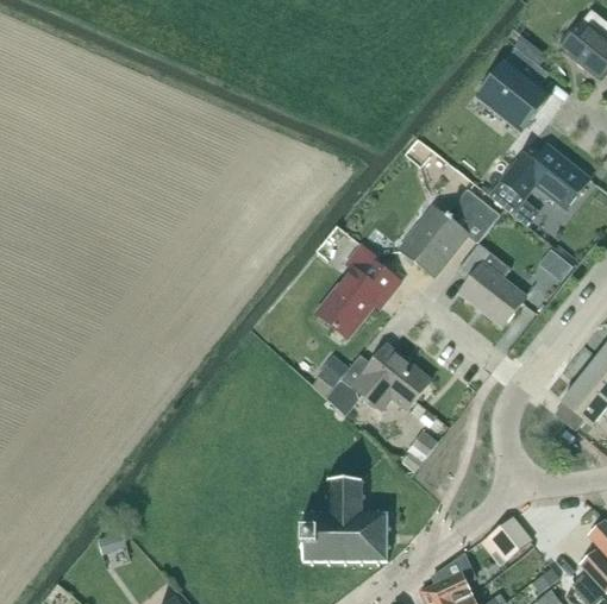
[(571,25),(558,42),(562,45),(561,48),(596,76),(606,62),(606,23),(590,10),(575,29),(571,25)]
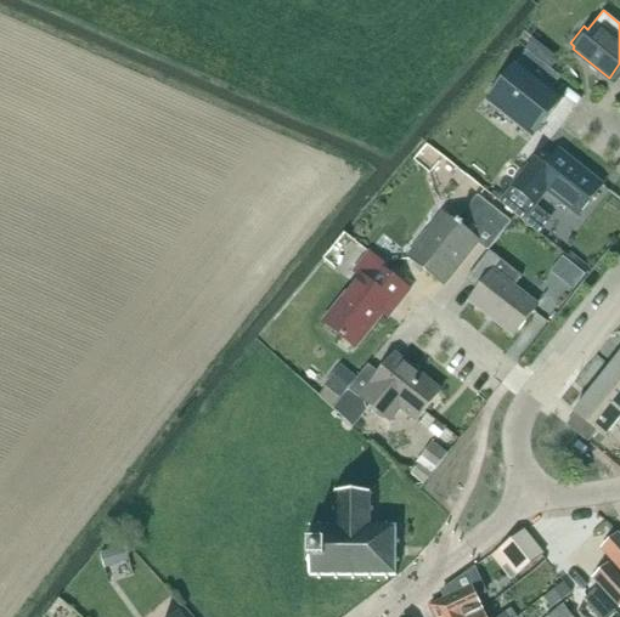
[(527,47),(486,97),(530,134),(562,95),(551,85),(559,74),(527,47)]
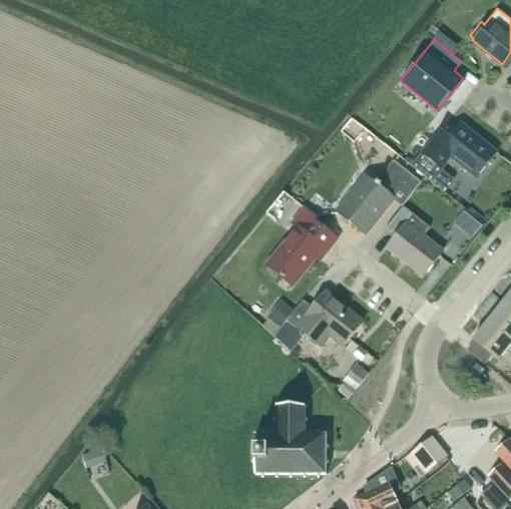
[(412,162),(432,177),(451,153),(478,174),(497,150),(461,121),(453,130),(444,122),(412,162)]
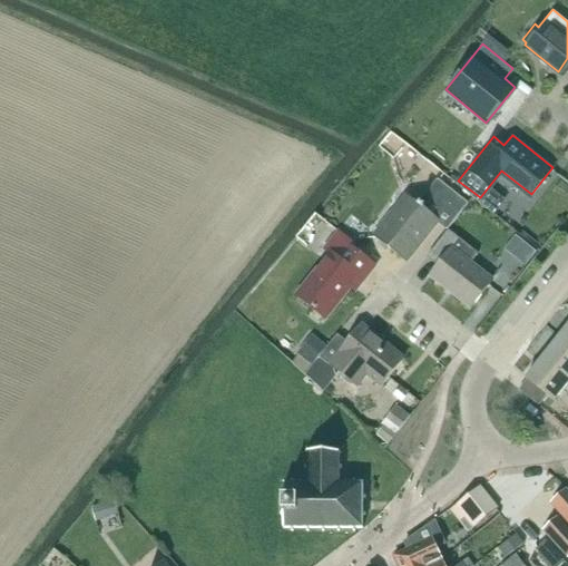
[(436,216),(448,225),(468,201),(438,177),(419,202),(408,193),(375,234),(379,236),(375,241),(384,249),(388,243),(407,257),(419,241),(418,240),(436,216)]
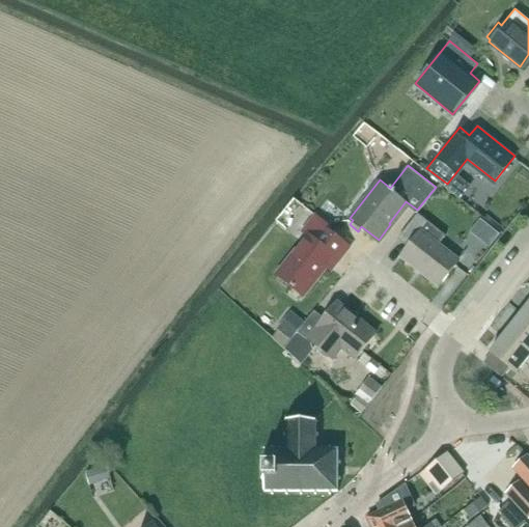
[(446,232),(417,211),(399,232),(410,241),(399,254),(438,284),(458,257),(439,241),(446,232)]
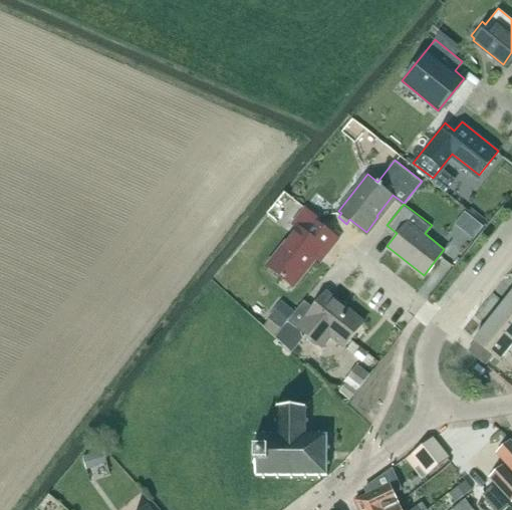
[(296,229),(268,264),(292,284),(322,246),(327,250),(337,237),(313,218),(315,215),(303,205),(289,223),(296,229)]
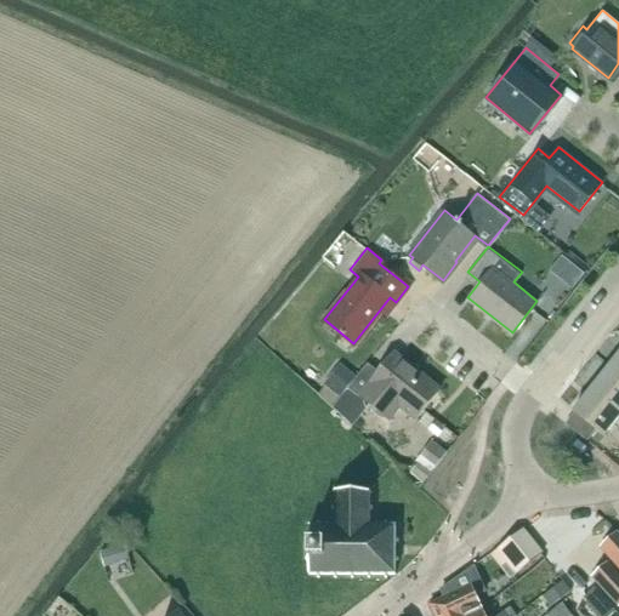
[(573,262),(561,277),(572,285),(584,271),(573,262)]
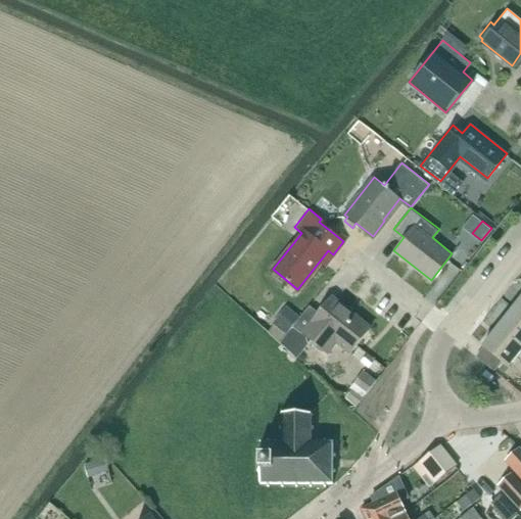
[(520,293),(512,305),(520,313),(520,293)]
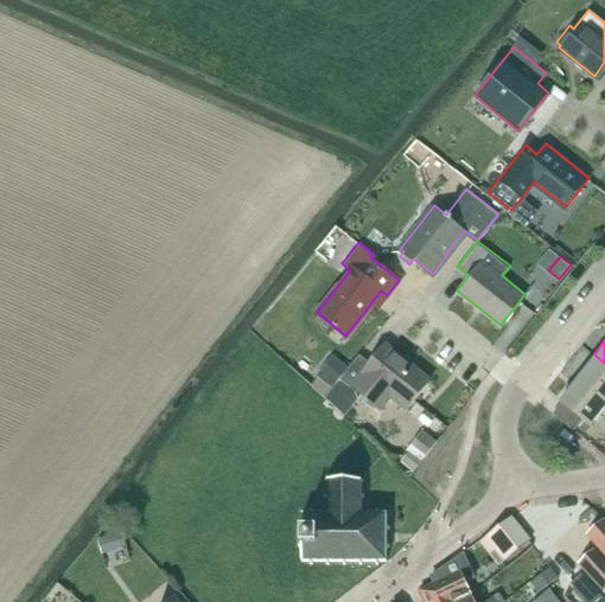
[(338,376),(323,395),(341,411),(350,398),(348,397),(354,390),(351,388),(352,386),(358,390),(362,397),(365,401),(369,404),(373,407),(379,407),(380,408),(389,395),(406,408),(431,378),(386,343),(370,363),(358,353),(339,377),(338,376)]
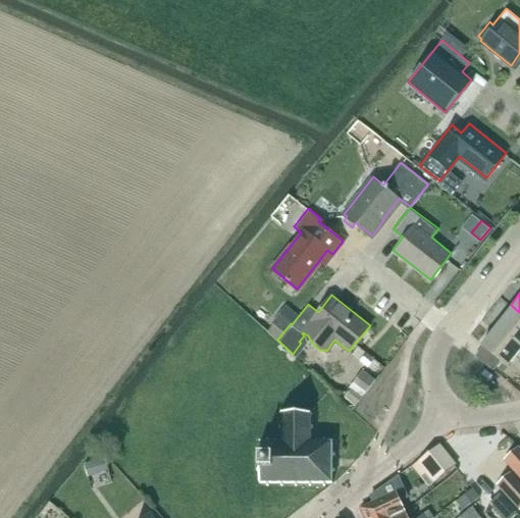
[(272,321),(266,328),(277,340),(284,331),(298,314),(286,304),(271,321),(272,321)]
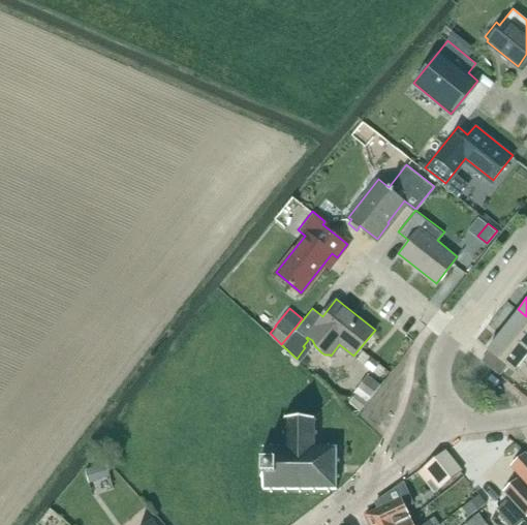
[(526,316),(518,309),(502,329),(526,348),(526,316)]
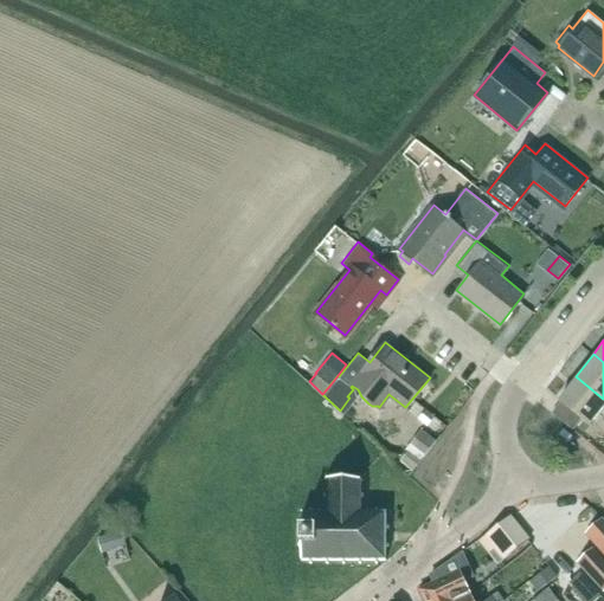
[(603,399),(576,376),(557,399),(588,424),(602,405),(603,406),(603,399)]
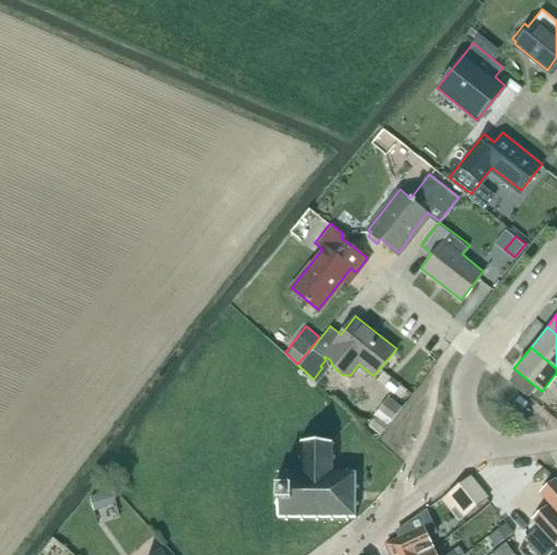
[(376,409),(390,420),(402,405),(388,394),(376,409)]
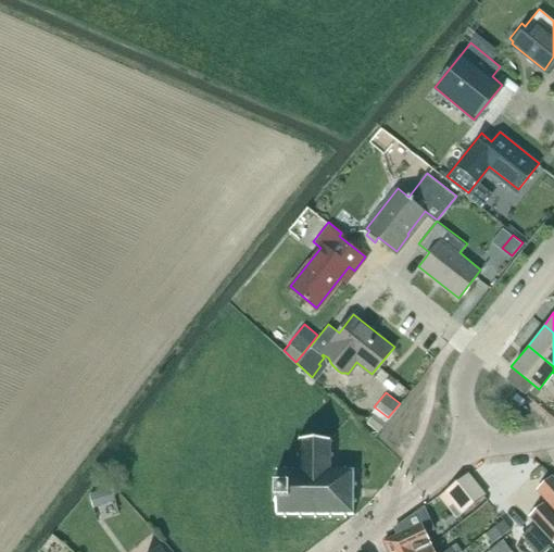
[(373,412),(365,422),(377,429),(383,421),(373,412)]
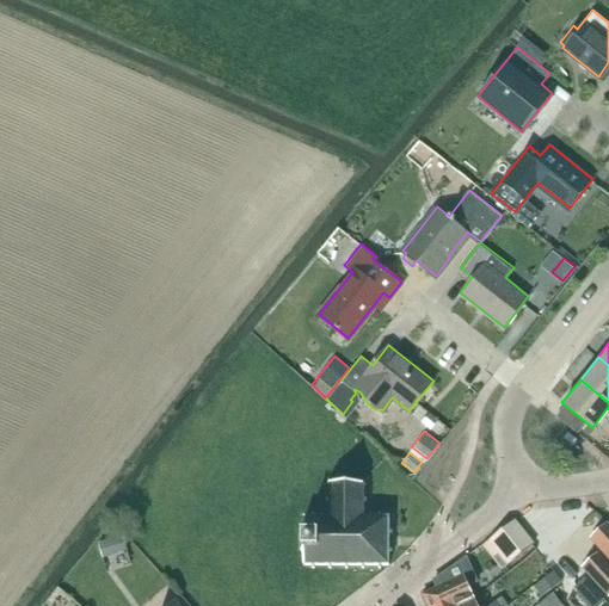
[(302,514),(301,562),(386,562),(387,514),(361,514),(362,482),(327,482),(327,515),(302,514)]
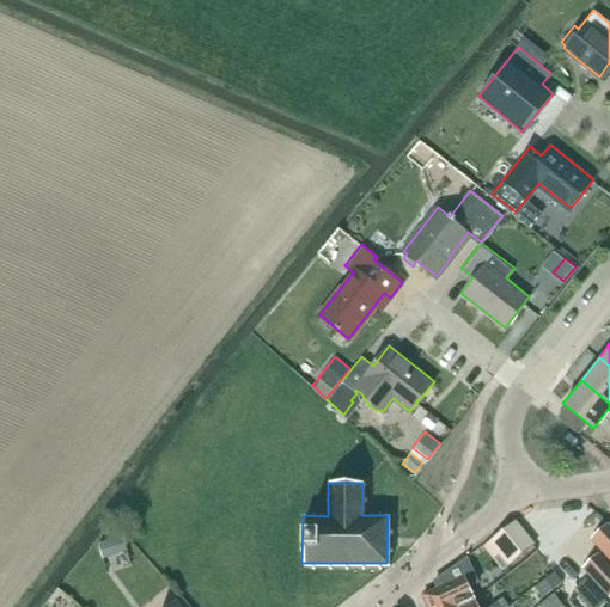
[(536,543),(516,517),(482,544),(502,569),(536,543)]
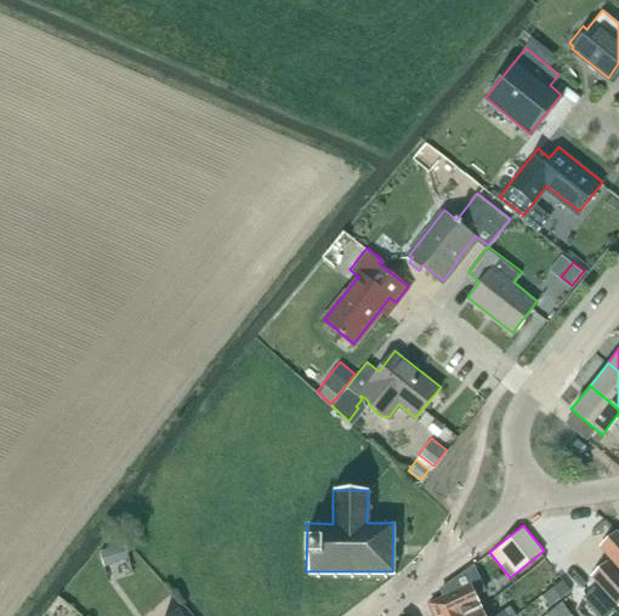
[(618,534),(615,530),(600,545),(618,566),(618,534)]
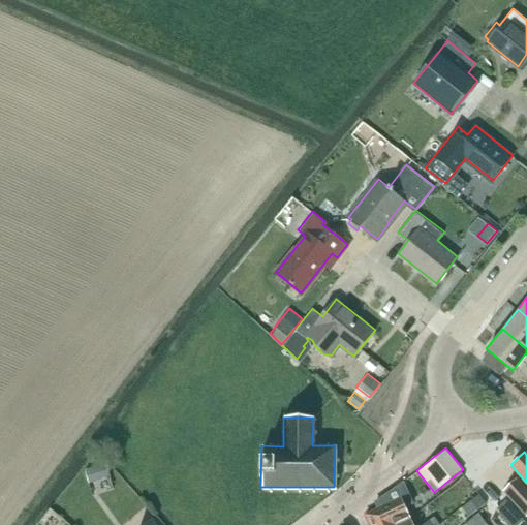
[(526,490),(516,476),(502,489),(525,515),(526,513),(526,490)]
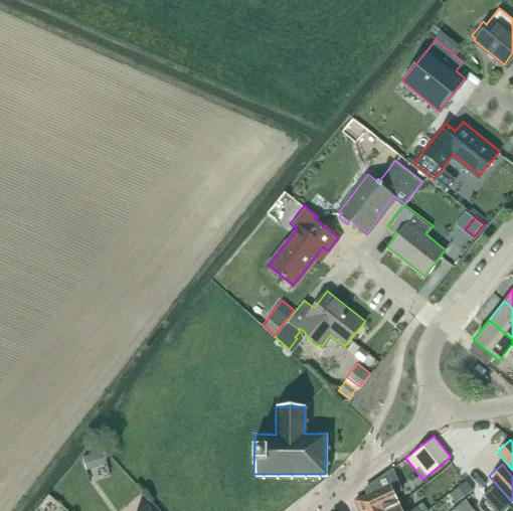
[(367,493),(354,499),(357,505),(360,510),(381,510),(399,502),(394,491),(401,487),(392,467),(364,487),(367,493)]
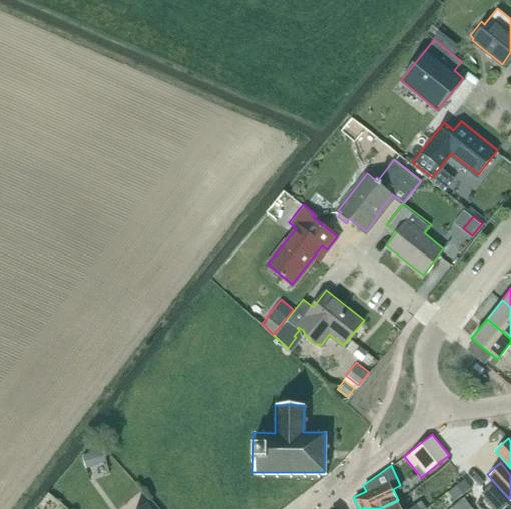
[(465,478),(450,489),(455,496),(471,485),(465,478)]
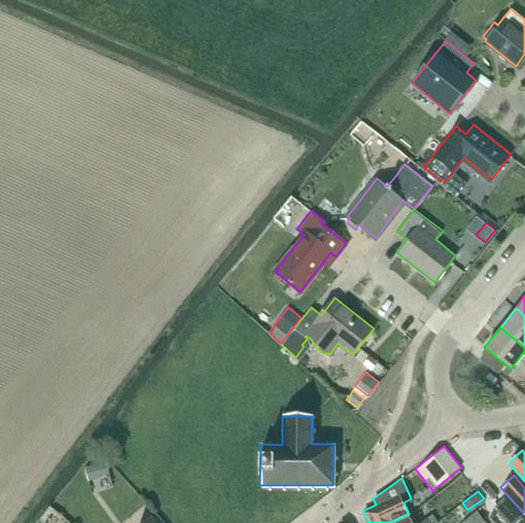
[(503,495),(494,504),(511,522),(512,522),(521,515),(503,495)]
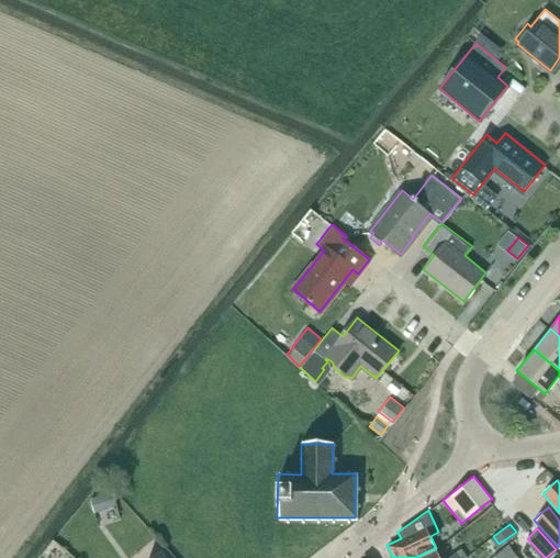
[(507,543),(490,557),(514,557),(517,556),(507,543)]
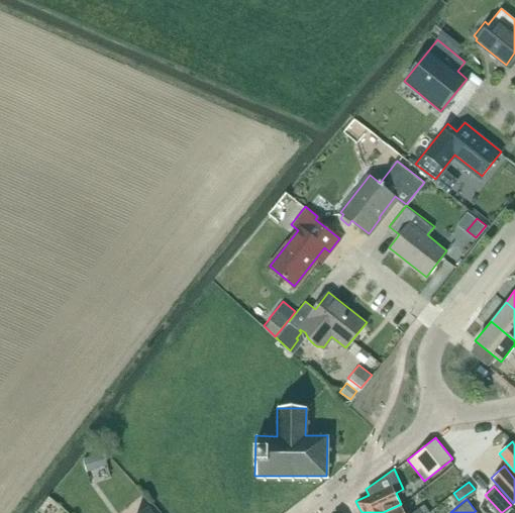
[(405,512),(401,504),(383,512),(426,512),(429,511),(423,502),(410,512),(405,512)]
